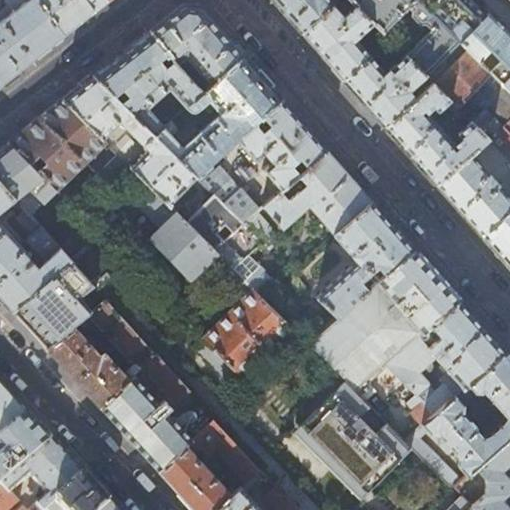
[(0,87),(30,65),(65,37),(38,0),(32,0),(27,5),(23,0),(19,0),(17,2),(15,0),(9,0),(1,6),(5,11),(0,15),(0,87)]
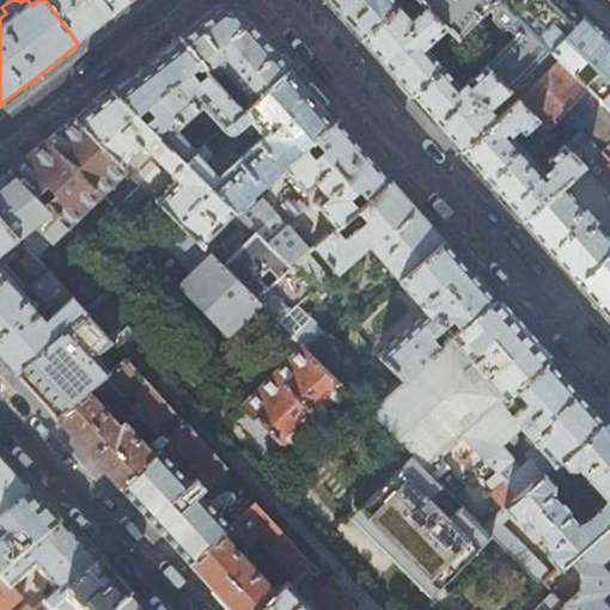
[(46,0),(78,44),(105,23),(130,2),(128,0),(46,0)]
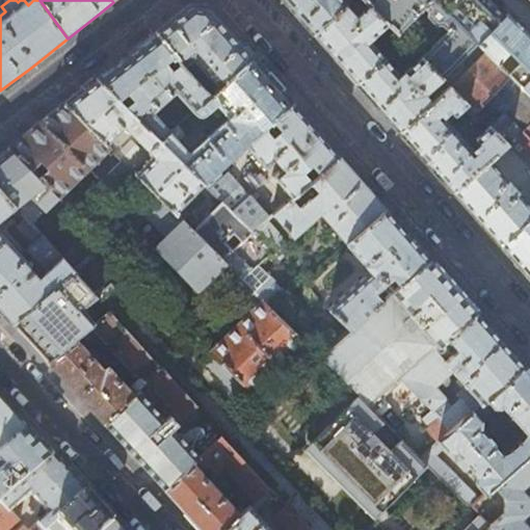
[(284,0),(289,5),(316,35),(346,8),(355,0),(284,0)]
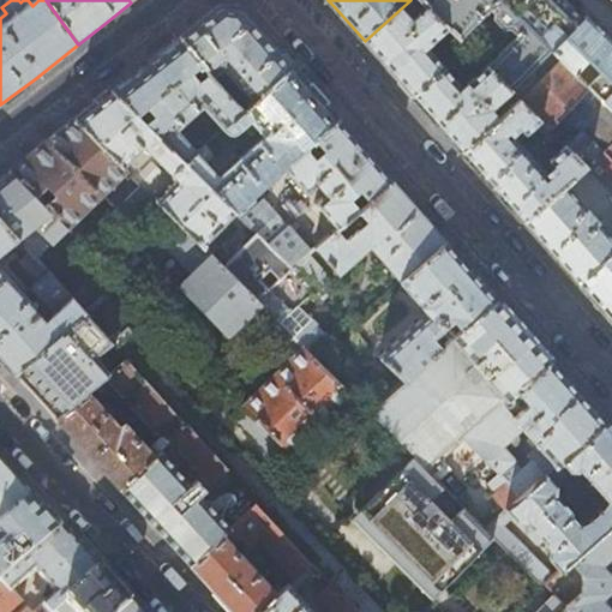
[(418,0),(423,4),(457,39),(489,7),(495,0),(418,0)]
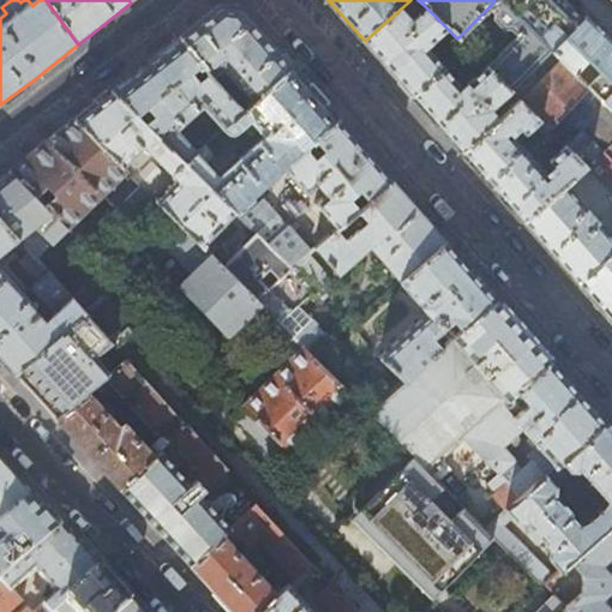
[(555,52),(508,5),(502,0),(495,0),(489,7),(493,12),(492,19),(502,29),(509,28),(516,35),(485,66),(511,93),(521,101),(562,59),(555,52)]
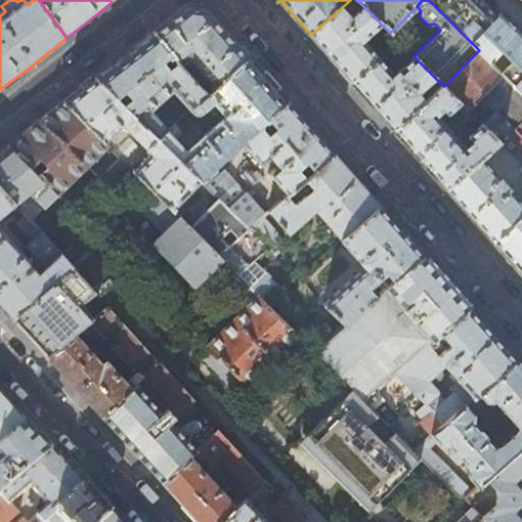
[(437,0),(433,4),(473,44),(499,19),(479,0),(437,0)]
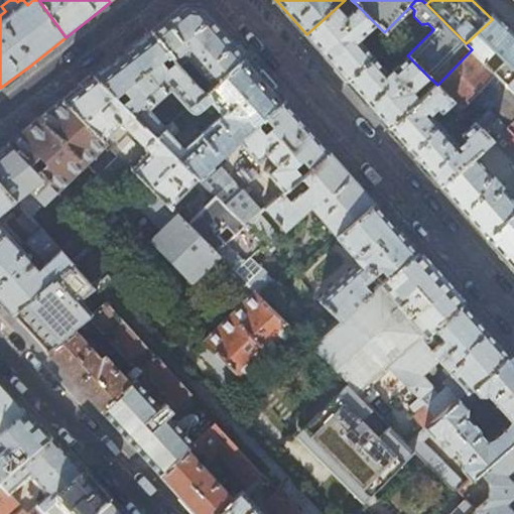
[(344,17),(336,8),(306,34),(348,82),(384,49),(379,44),(371,49),(363,40),(373,30),(389,45),(393,41),(384,32),(355,3),(349,10),(350,11),(344,17)]
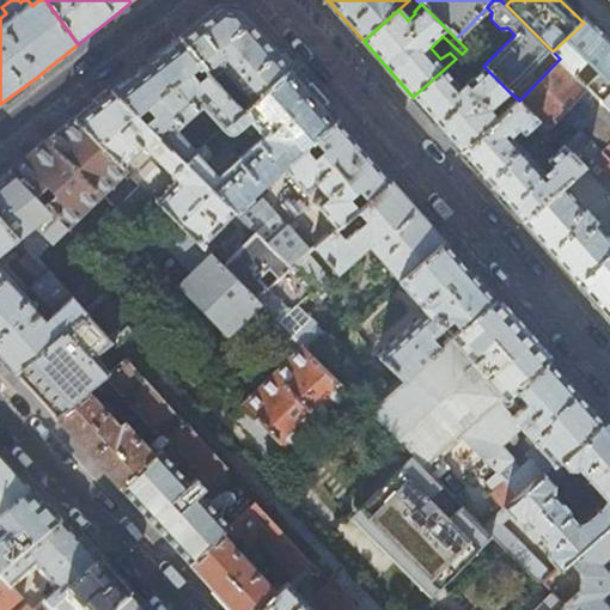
[(194,29),(181,38),(241,114),(293,69),(239,8),(221,7),(194,29)]
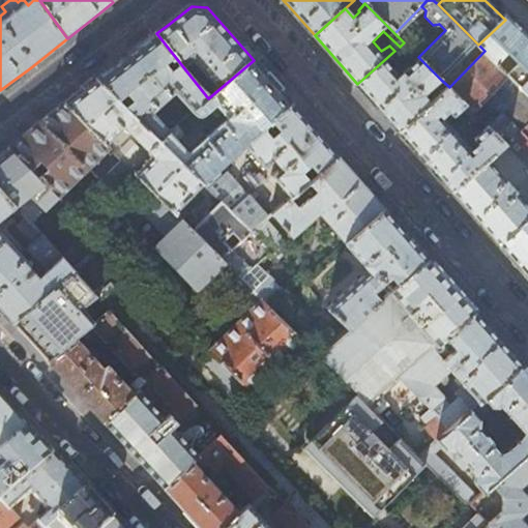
[(505,20),(478,45),(485,51),(497,64),(508,53),(521,64),(512,72),(508,68),(505,71),(523,89),(527,84),(527,35),(508,17),(505,20)]
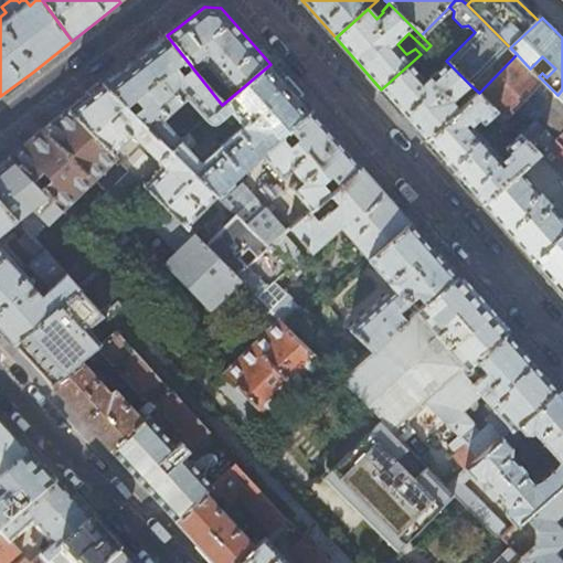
[(167,35),(104,85),(171,150),(181,141),(165,120),(190,101),(205,120),(222,105),(167,35)]
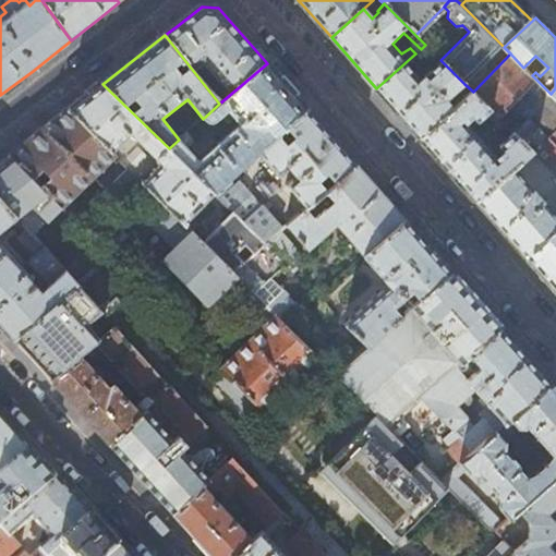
[(425,45),(421,49),(437,67),(423,79),(414,68),(421,61),(415,53),(376,88),(422,140),(454,111),(445,103),(464,84),(440,60),(425,45)]
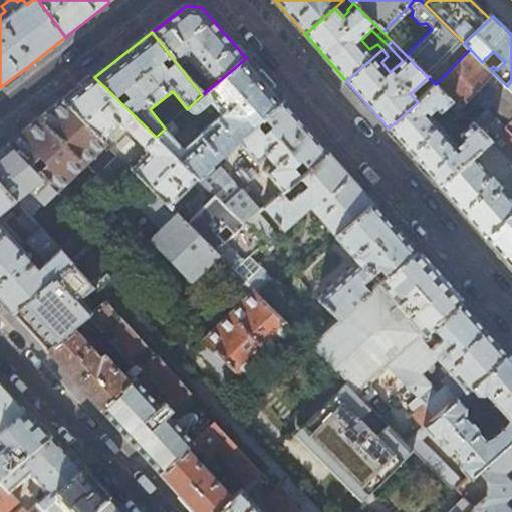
[(475,123),(491,141),(496,146),(511,160),(511,91),(507,86),(490,69),(482,62),(470,49),(436,84),(436,85),(469,118),(475,123)]
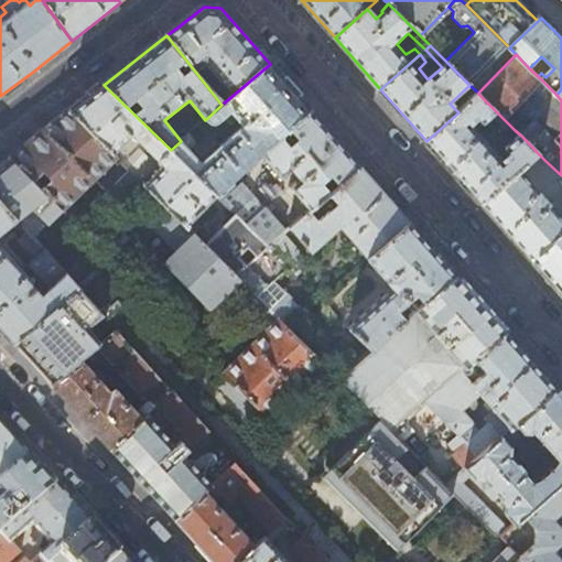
[(312,111),(270,64),(222,105),(205,120),(207,122),(209,125),(211,126),(212,126),(213,126),(215,125),(230,114),(241,128),(212,154),(205,146),(193,157),(187,150),(191,148),(192,147),(194,144),(195,142),(194,140),(193,138),(191,137),(188,136),(186,137),(181,141),(171,150),(216,194),(233,181),(261,155),(312,111)]
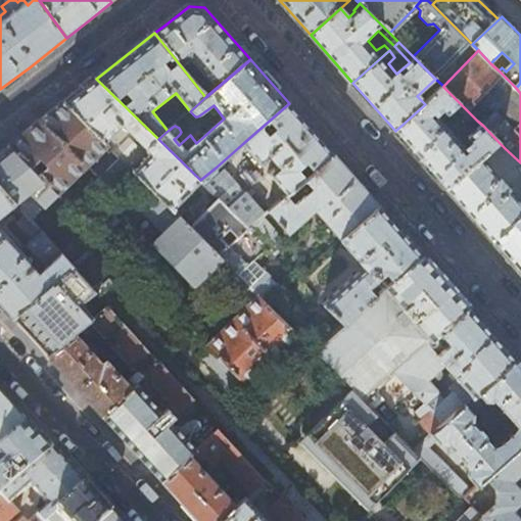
[(96,79),(66,103),(135,172),(156,193),(182,219),(187,214),(179,205),(202,182),(200,180),(158,139),(96,79)]
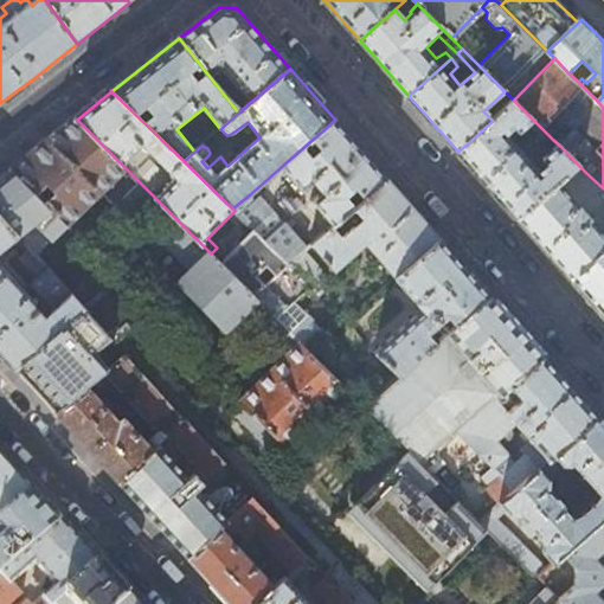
[(514,101),(493,121),(458,152),(519,220),(579,166),(560,146),(547,156),(540,149),(528,160),(507,135),(515,128),(520,133),(529,126),(547,143),(553,140),(514,101)]
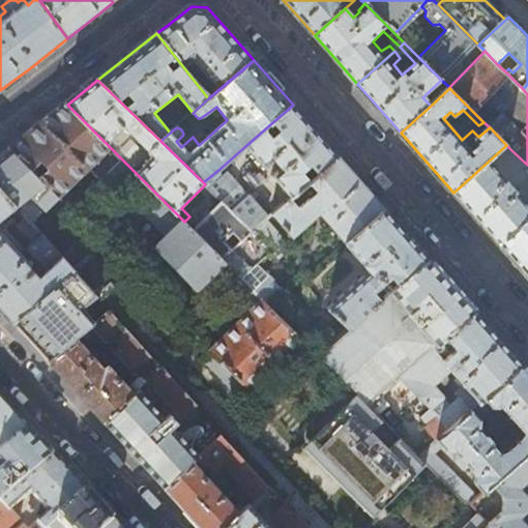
[(137,174),(67,105),(19,142),(11,148),(61,197),(91,169),(115,195),(137,174)]
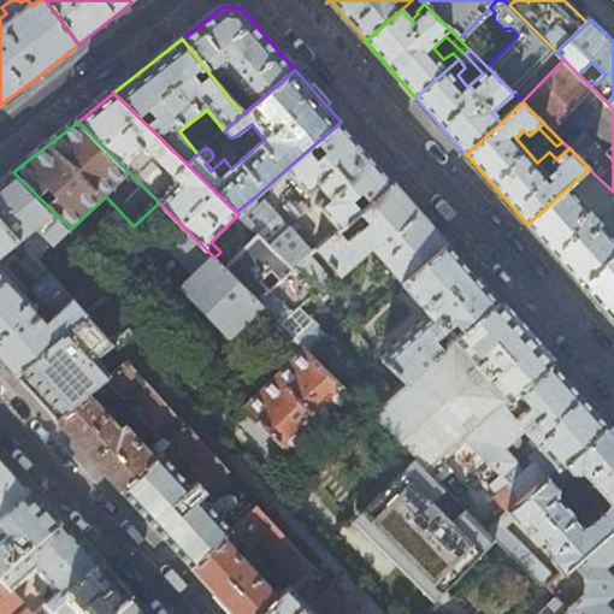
[(395,183),(341,122),(285,170),(307,195),(319,186),(328,196),(317,206),(340,232),(395,183)]
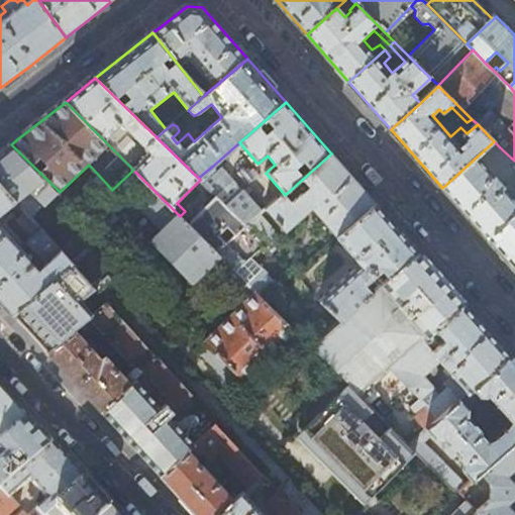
[(514,200),(481,162),(499,146),(494,141),(442,188),(488,238),(514,214),(514,200)]
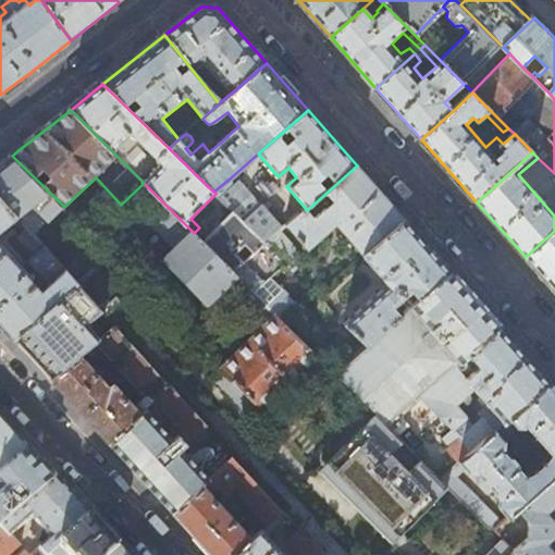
[(0,164),(0,197),(24,226),(47,208),(54,216),(64,207),(12,156),(0,164)]
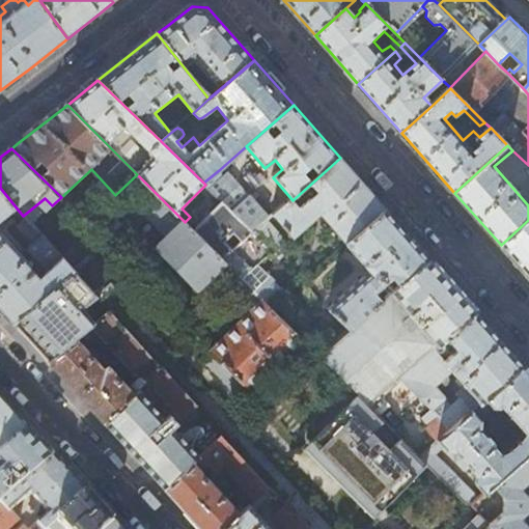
[(387,211),(340,158),(293,200),(274,216),(295,239),(322,216),(347,245),(387,211)]
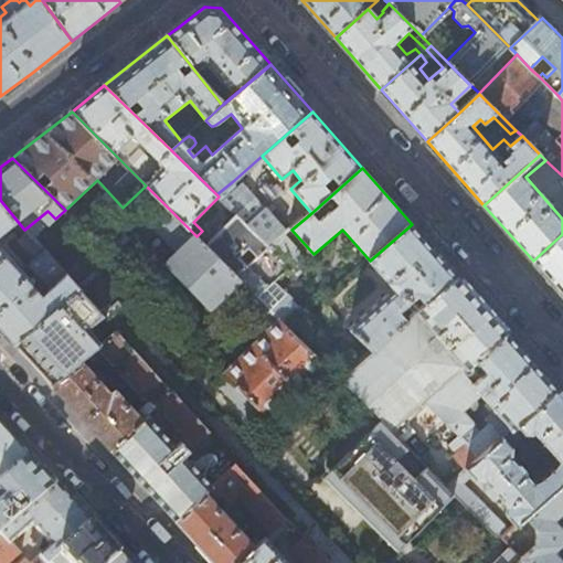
[(284,237),(233,181),(216,194),(219,197),(238,216),(272,248),(284,237)]
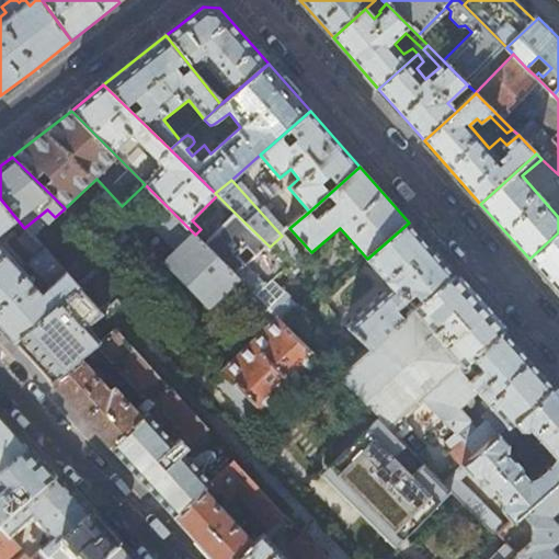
[(0,261),(9,252),(3,247),(0,246),(0,234),(13,225),(19,231),(24,228),(0,198),(0,261)]
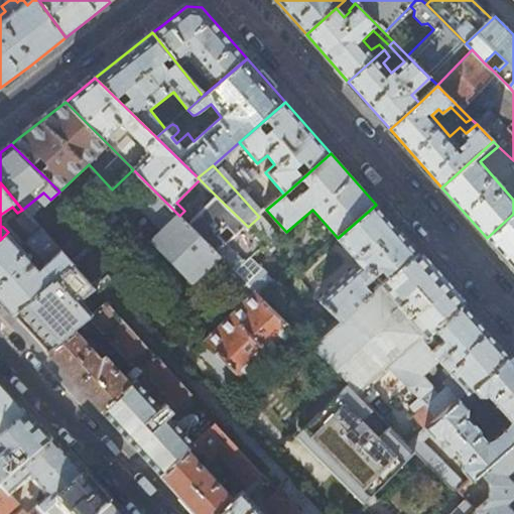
[(189,226),(179,216),(154,190),(140,206),(165,231),(153,243),(194,283),(205,272),(218,285),(219,283),(234,297),(242,290),(250,298),(208,342),(249,384),(300,336),(266,301),(237,272),(218,253),(189,226)]
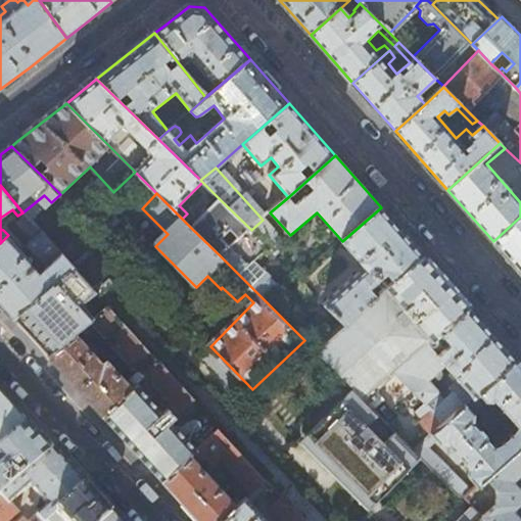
[(221,200),(192,229),(221,256),(251,230),(221,200)]
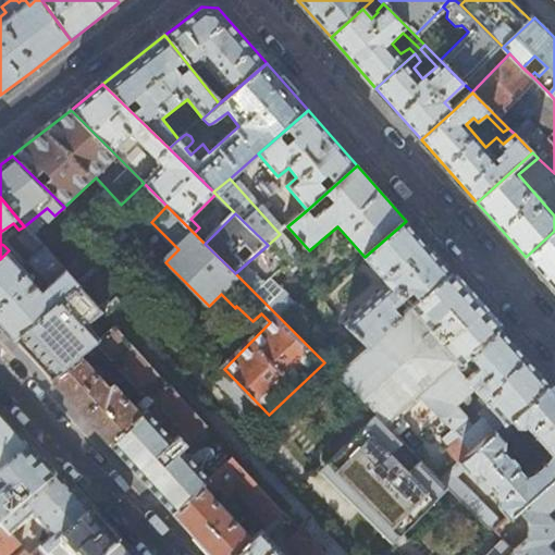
[(453,273),(406,221),(365,257),(390,286),(347,324),(368,346),(369,346),(453,273)]
